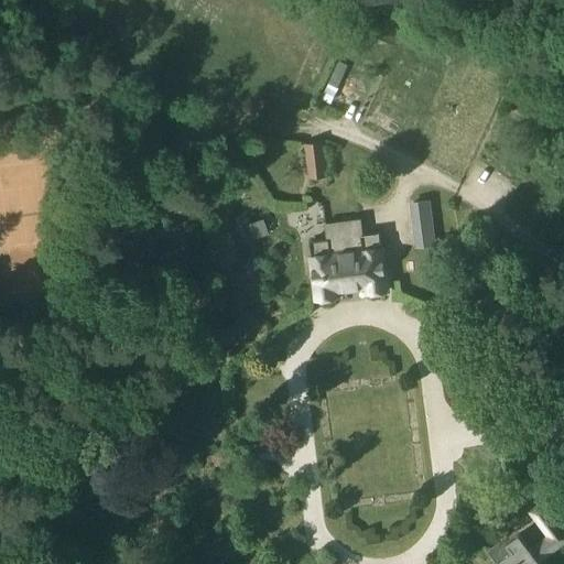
[(307,180),(326,176),(322,142),(303,144),(307,180)]
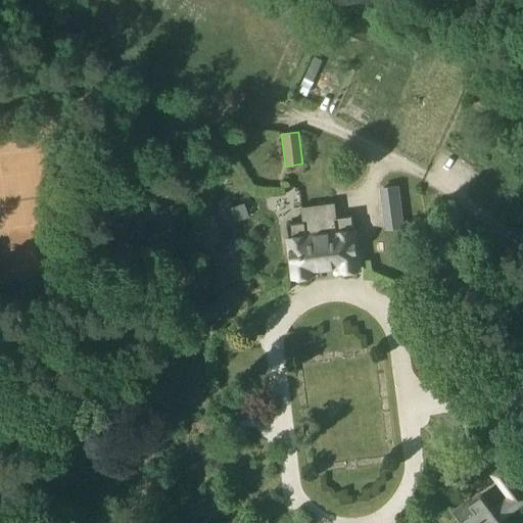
[(381,232),(395,230),(407,228),(400,184),(376,188),(381,232)]
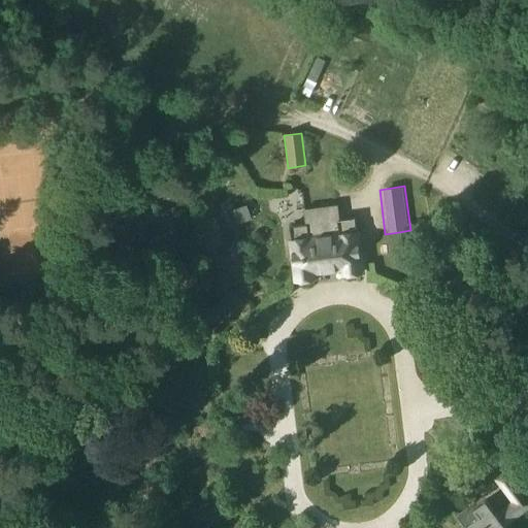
[(356,234),(355,232),(353,218),(338,220),(337,205),(302,209),(304,224),(289,226),(292,252),(291,252),(295,282),(314,278),(312,272),(342,269),(343,274),(362,272),(357,234),(356,234)]
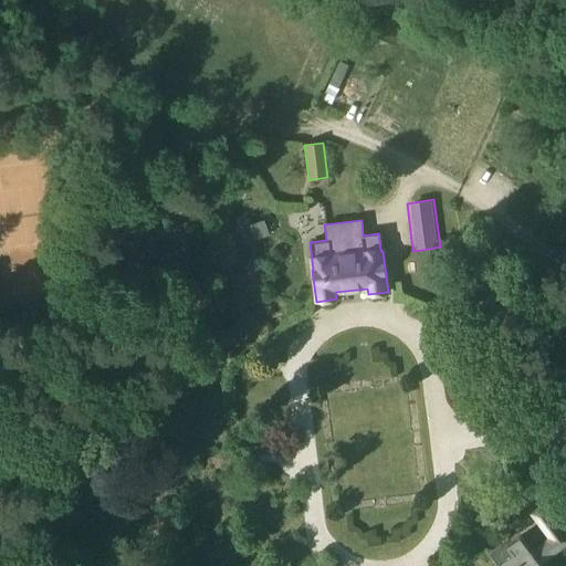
[(532,514),(549,540),(558,551),(565,544),(565,536),(543,506),(532,514)]
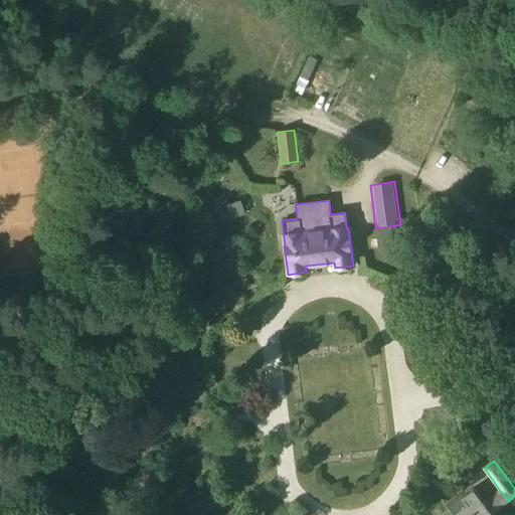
[(452,514),(493,514),(473,489),(461,498),(466,504),(452,514)]
